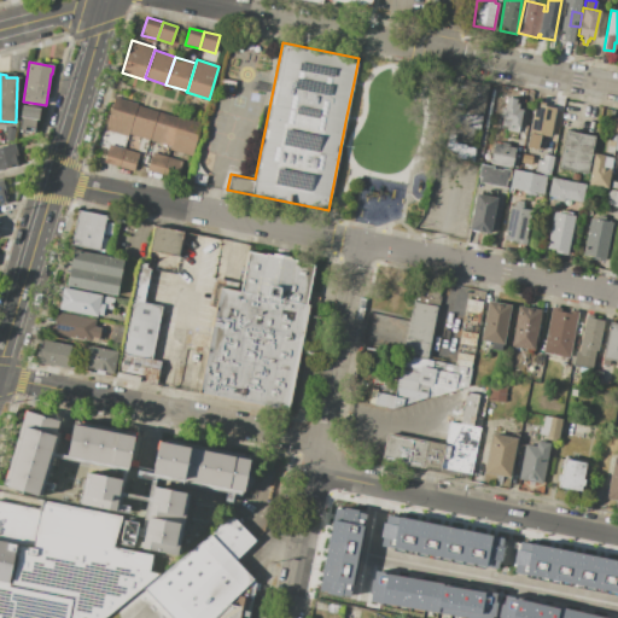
[(221,77),(235,81),(233,93),(219,91),(221,77)]
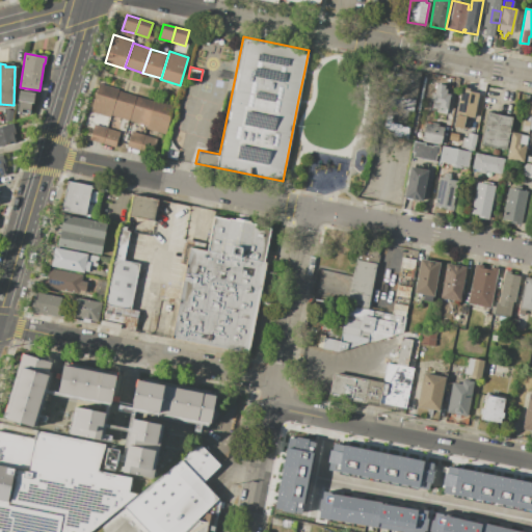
[(418,73),(394,69),(387,115),(411,118),(418,73)]
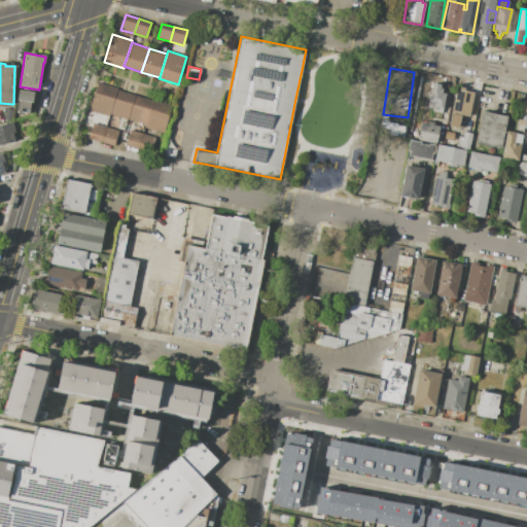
[(110,114),(109,116),(90,110),(98,82),(117,89),(117,90),(110,114)]
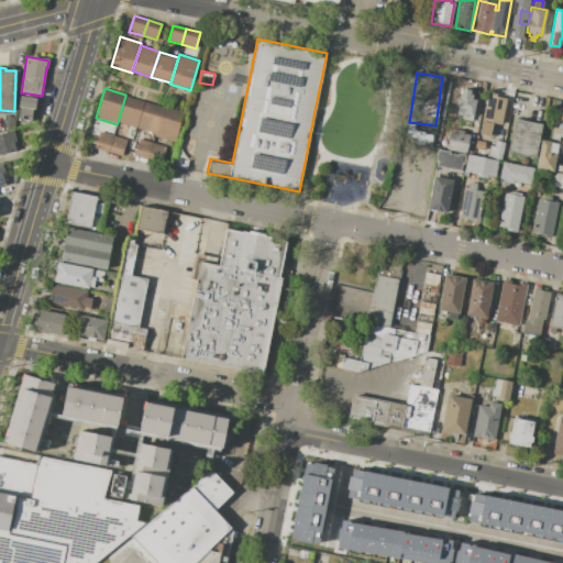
[(455,118),(471,120),(474,90),(459,89),(455,118)]
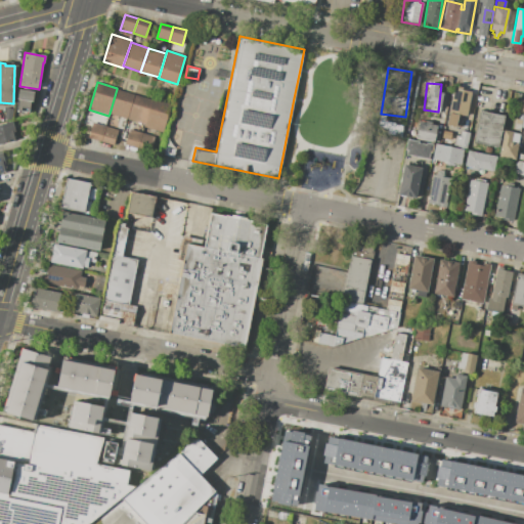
[(471,92),(467,116),(457,114),(459,110),(449,108),(453,88),(471,92)]
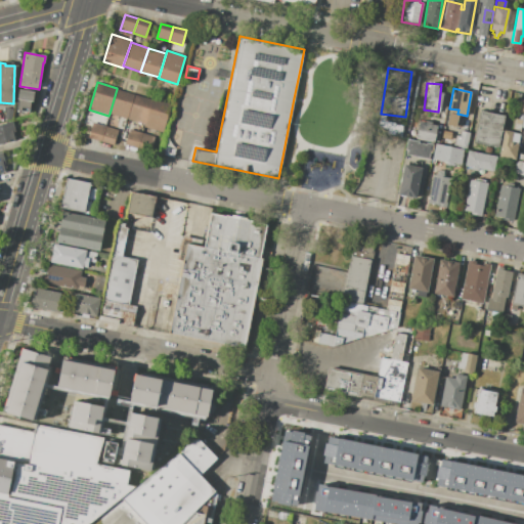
[(127,119),(110,114),(117,89),(134,94),(127,119)]
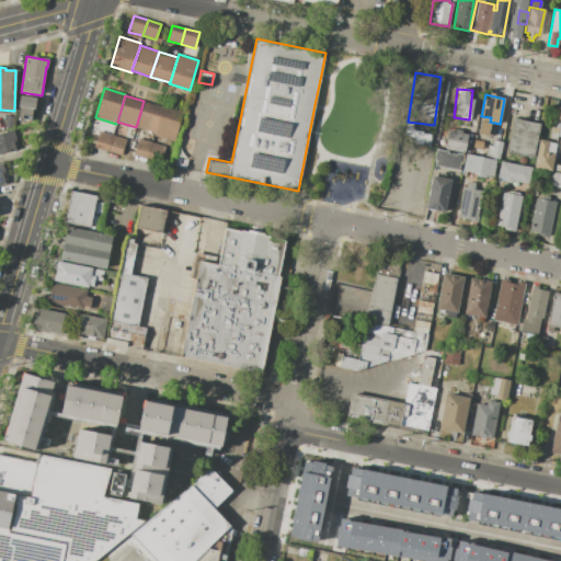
[(155,133),(136,127),(144,101),(162,107),(155,133)]
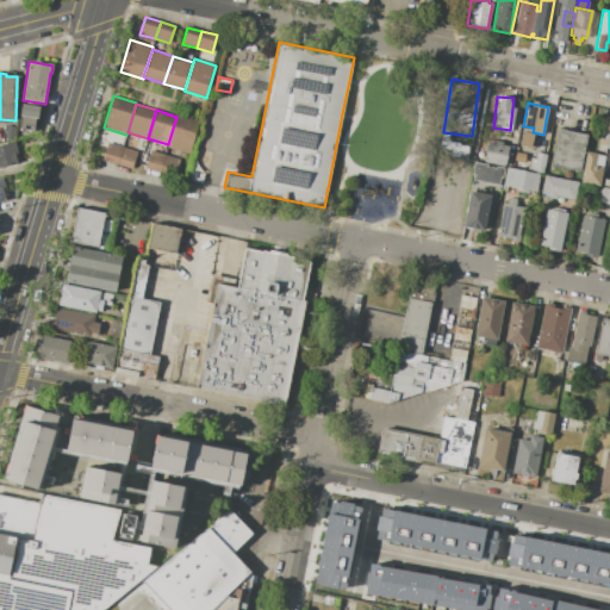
[(199,122),(190,154),(168,148),(168,144),(176,117),(178,114),(199,122)]
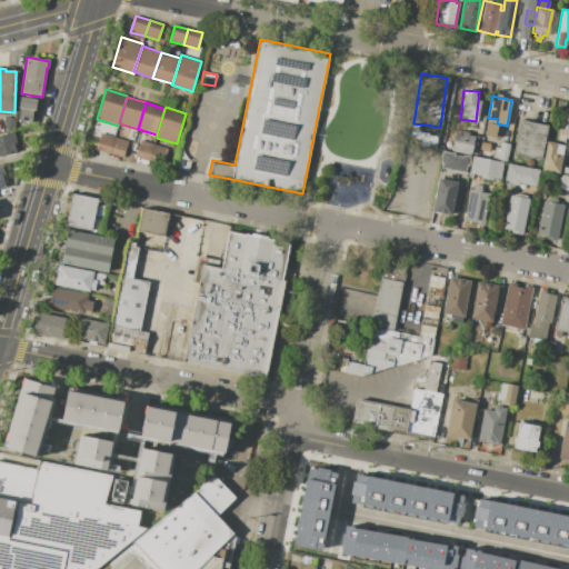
[(0,122),(0,128),(11,129),(12,117),(0,116),(0,122)]
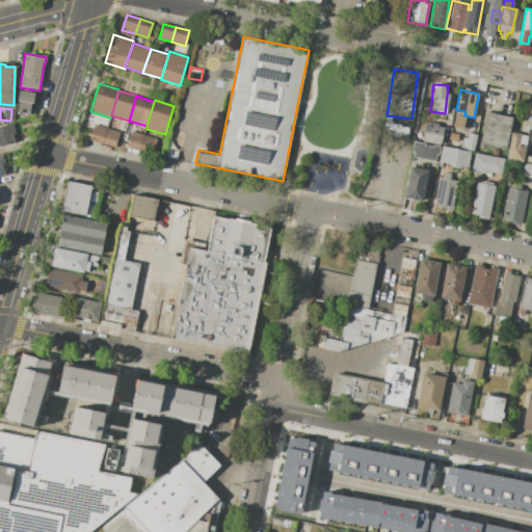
[(487,112),(512,117),(505,150),(481,144),(487,112)]
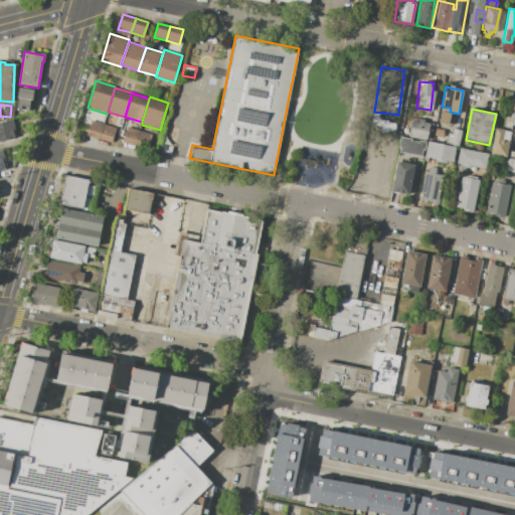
[(440,111),(450,113),(448,125),(438,123),(440,111)]
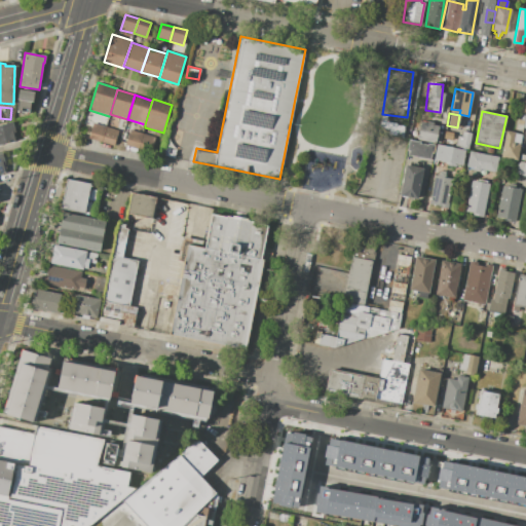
[(0,124),(12,121),(15,133),(12,133),(14,141),(0,144),(0,124)]
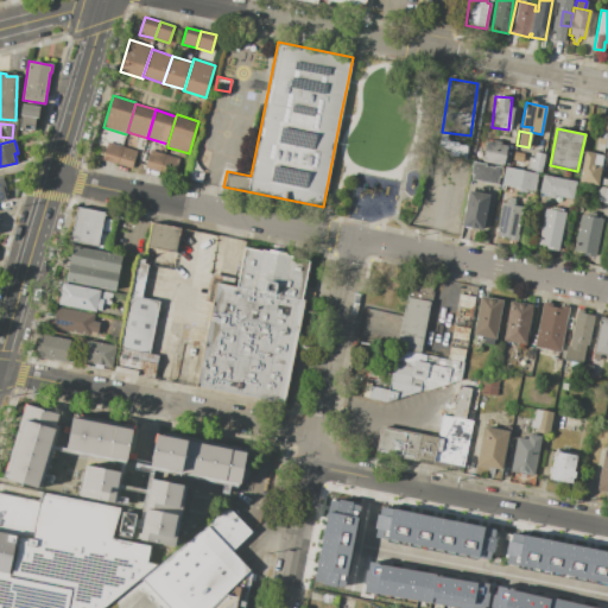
[(107,143),(122,146),(116,164),(102,160),(107,143)]
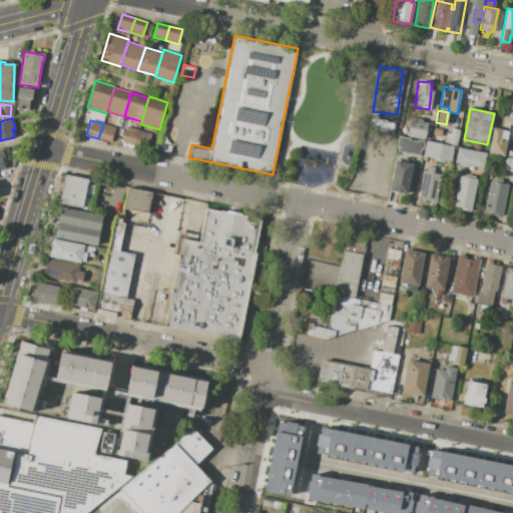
[(428,123),(424,140),(407,136),(410,120),(428,123)]
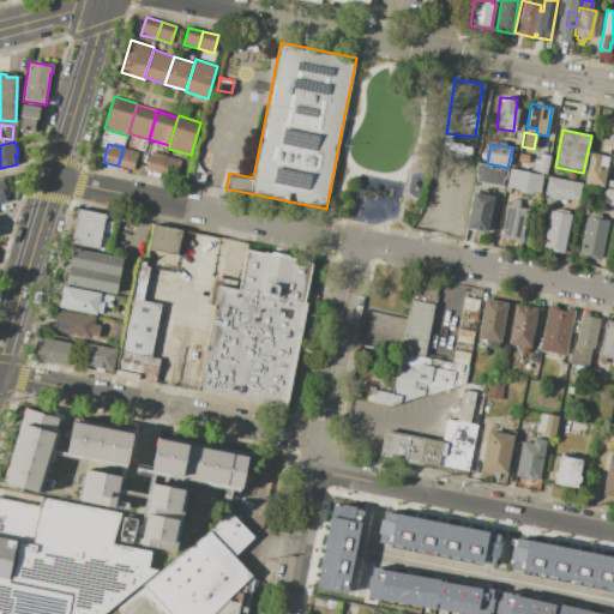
[(118,166),(124,148),(138,152),(133,170),(118,166)]
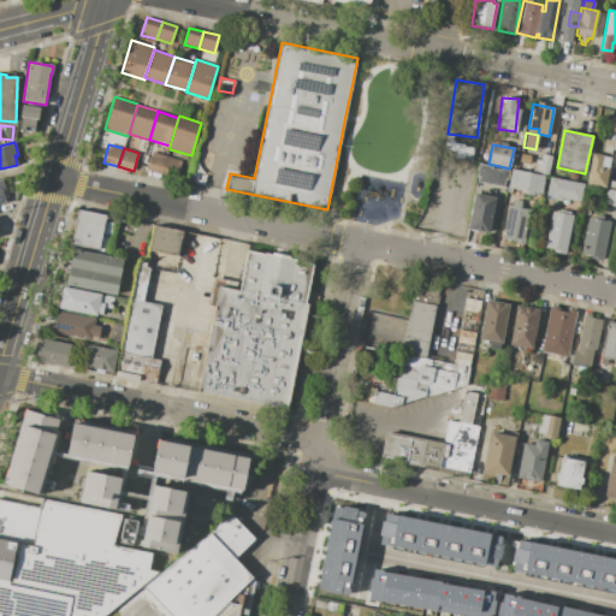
[(163,175),(147,170),(152,153),(167,157),(163,175)]
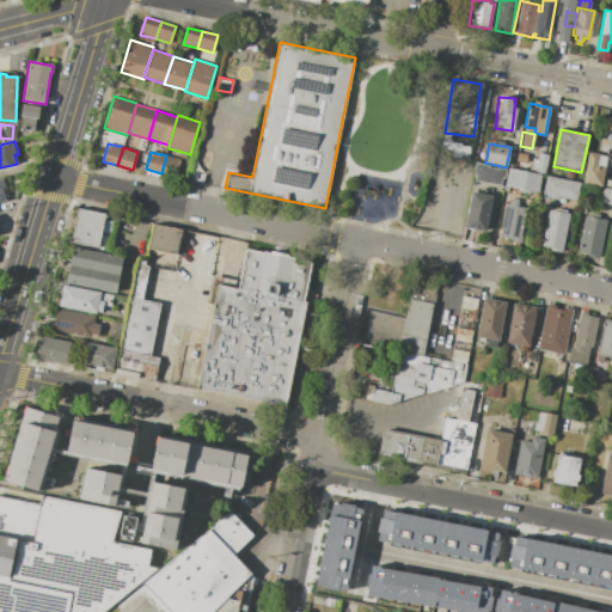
[(549,155),(545,175),(531,172),(533,158),(538,159),(539,153),(549,155)]
